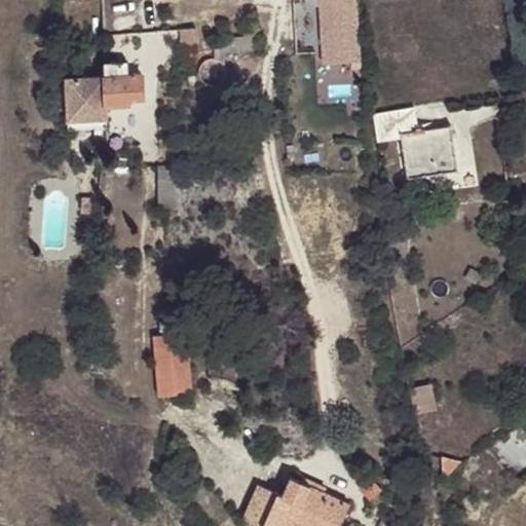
[(321,48),(317,0),(294,0),(297,49),(321,48)]
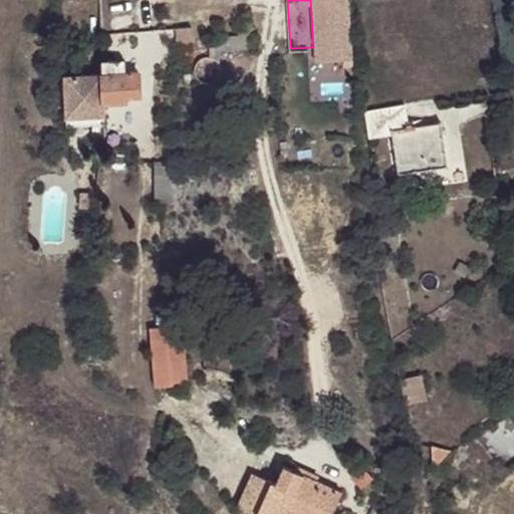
[(318,0),(322,60),(351,58),(347,0),(318,0)]
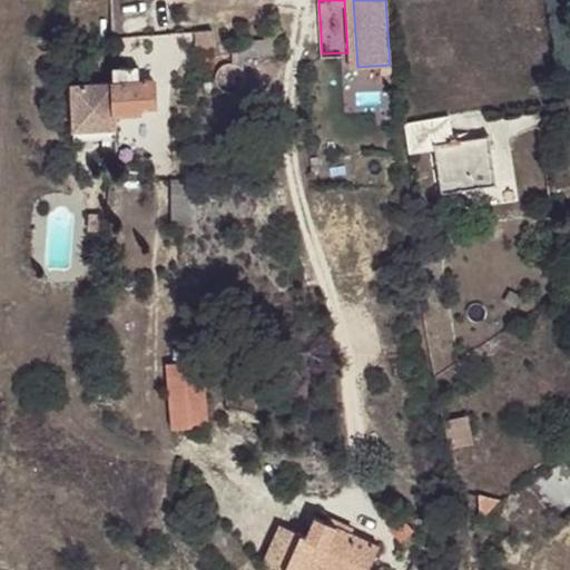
[(209,28),(194,29),(196,60),(210,59),(209,28)]
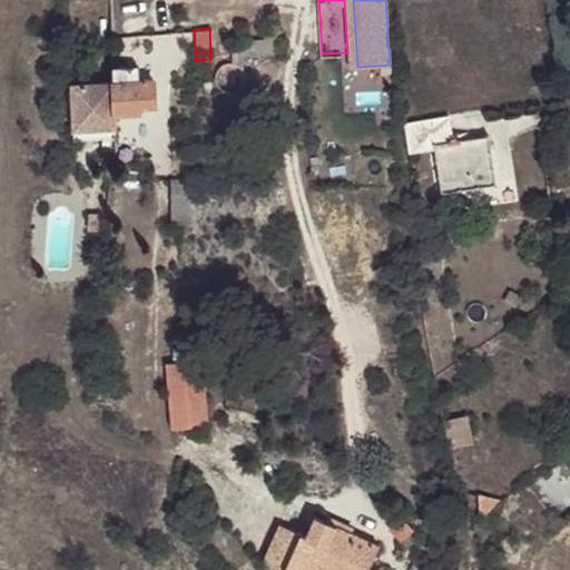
[(276,38),(231,43),(232,58),(279,53),(276,38)]
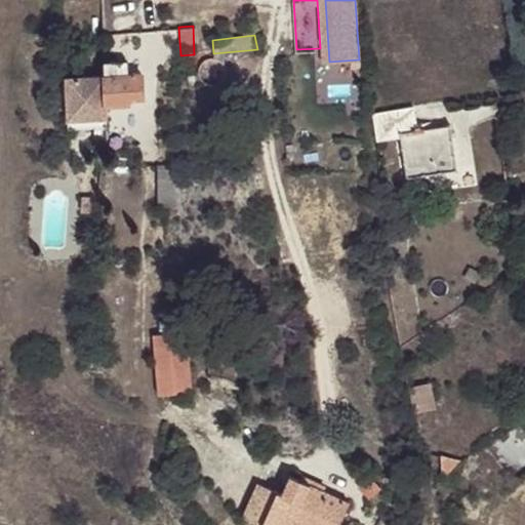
[(104,76),(106,103),(126,102),(127,96),(140,95),(139,75),(125,76),(125,62),(104,63),(104,76)]
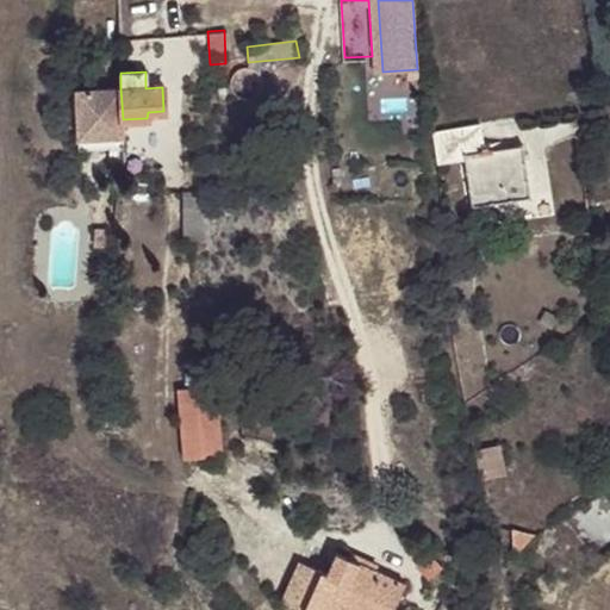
[(112,119),(123,119),(120,88),(76,89),(79,149),(124,148),(124,136),(113,136),(112,119)]
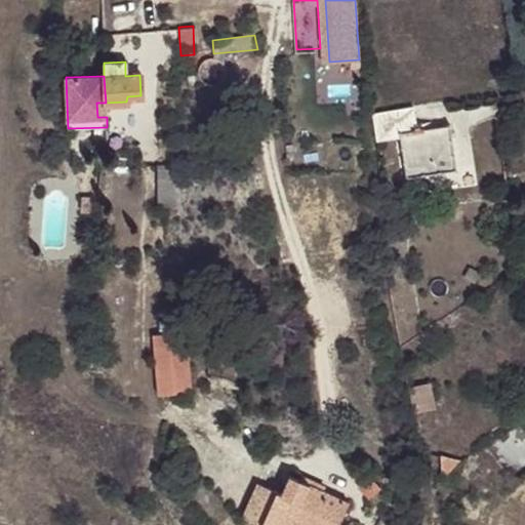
[(107,117),(106,103),(96,103),(97,117),(107,117)]
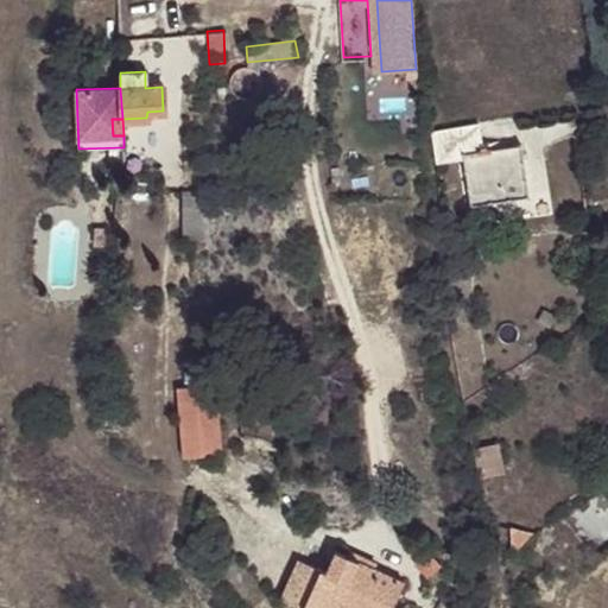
[(530,196),(521,143),(462,151),(472,204),(530,196)]
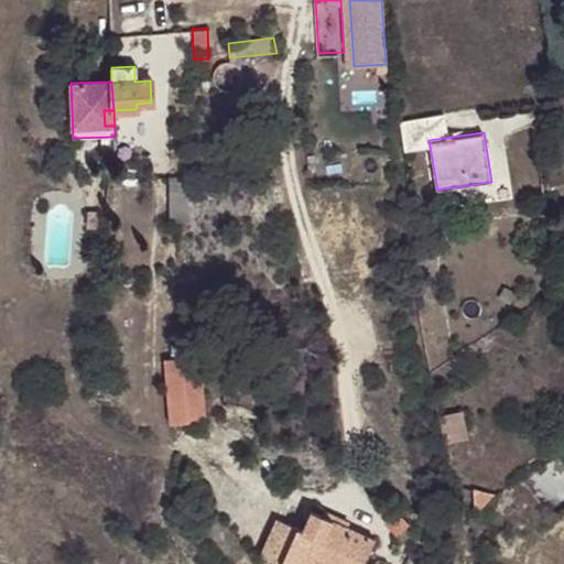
[(170,224),(176,224),(191,224),(192,177),(170,179),(170,224)]
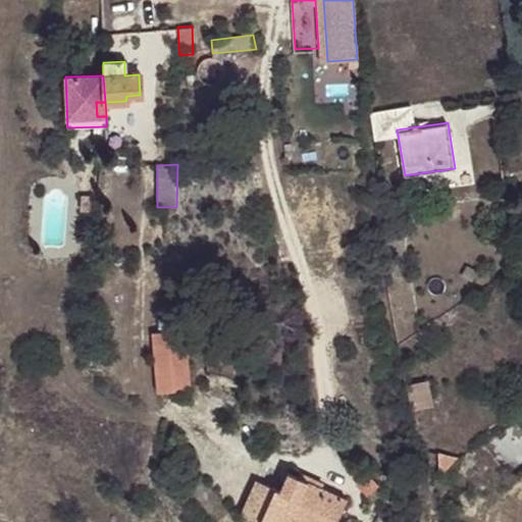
[(191,390),(188,330),(152,332),(155,393),(191,390)]
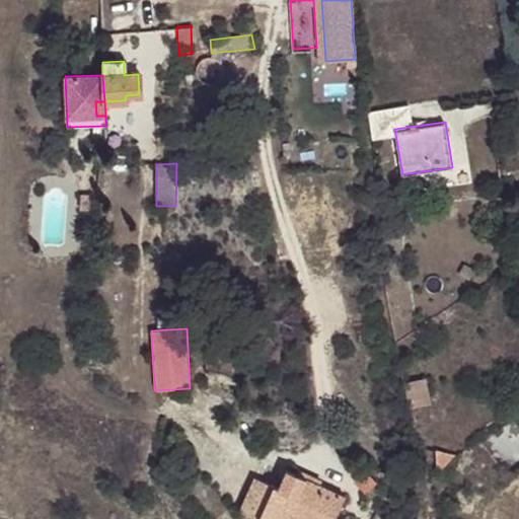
[(260,518),(324,518),(325,518),(326,518),(330,518),(342,495),(283,468),(274,485),(252,475),(238,504),(262,513),(260,518)]
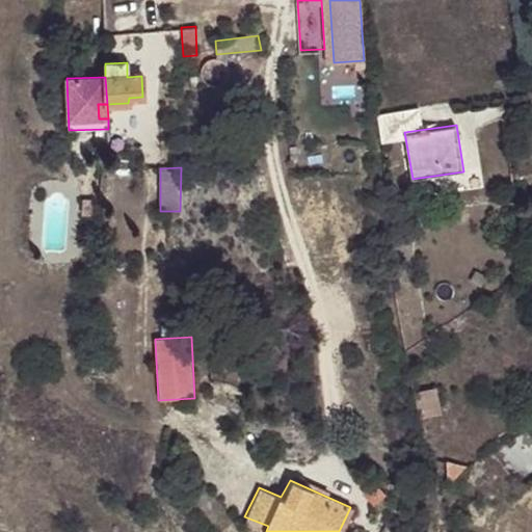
[(241,521),(264,531),(266,531),(268,526),(244,516),(241,521)]
